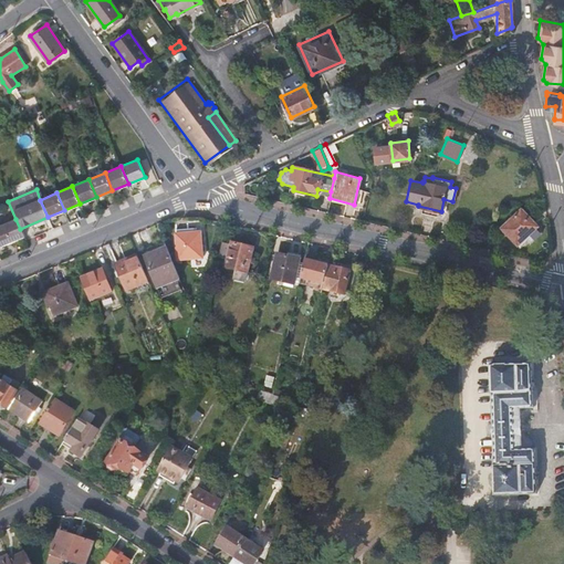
[(517,243),(536,225),(521,208),(501,227),(517,243)]
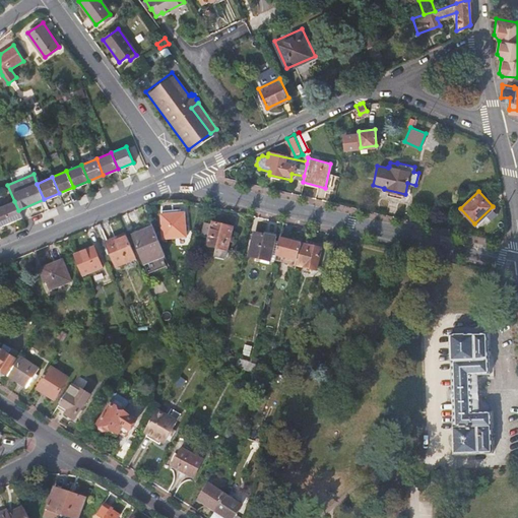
[(14,201),(0,206),(0,225),(21,217),(14,201)]
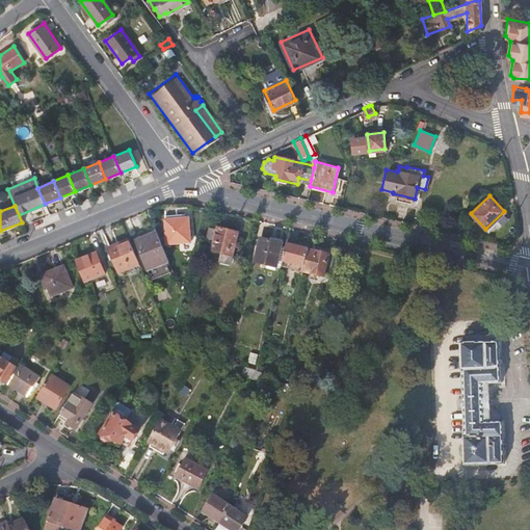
[(166,243),(189,241),(187,216),(164,218),(166,243)]
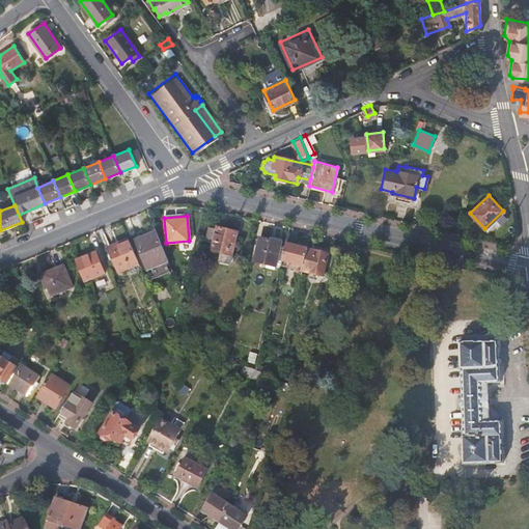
[(219,251),(231,254),(237,230),(217,226),(212,249),(219,251)]
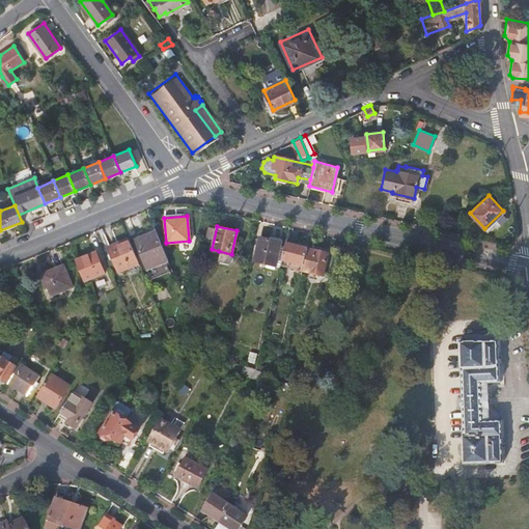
[(146,267),(167,258),(156,229),(134,238),(146,267)]
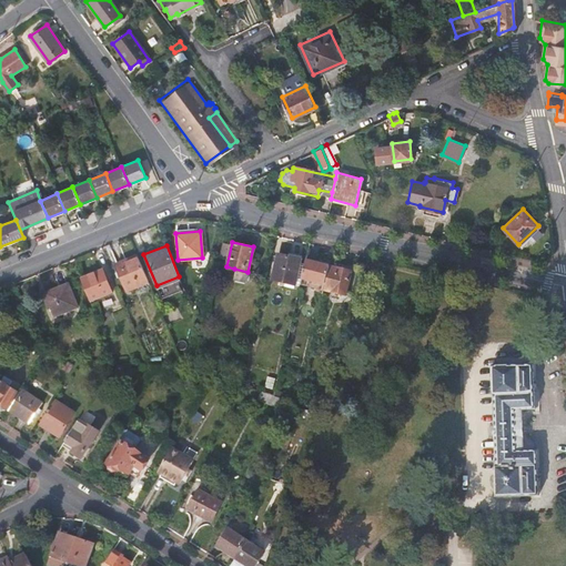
[(270,279),(292,283),(299,254),(286,251),(285,255),(274,253),(270,279)]
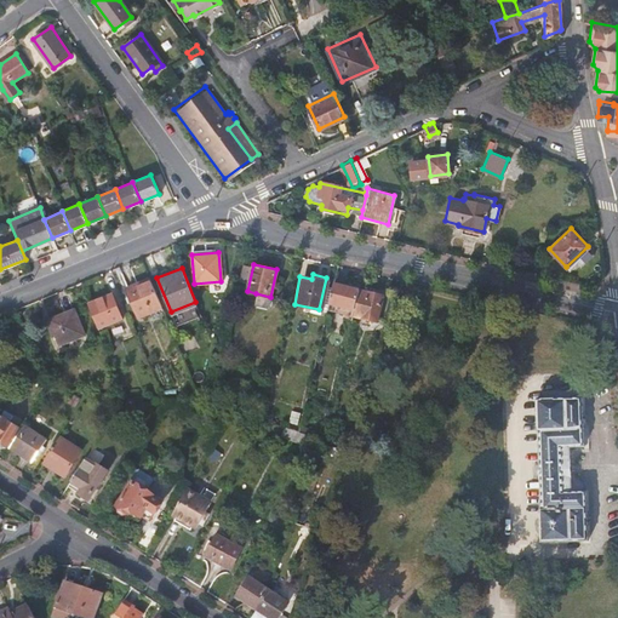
[(137,315),(161,305),(149,275),(125,285),(137,315)]
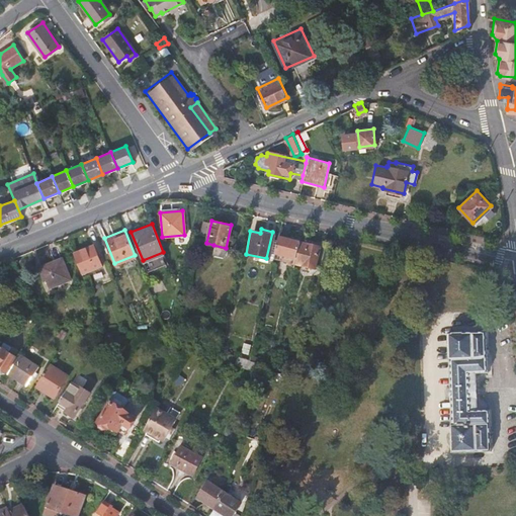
[(274,251),(295,256),(299,241),(278,236),(274,251)]
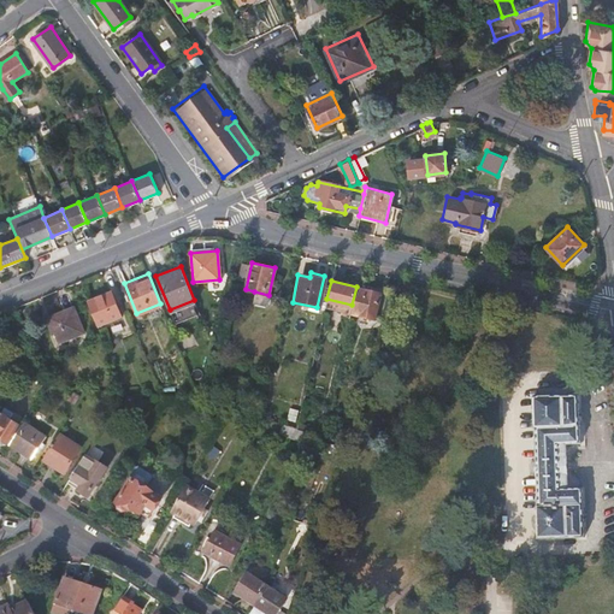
[(381,291),(356,287),(352,305),(349,313),(375,318),(381,291)]
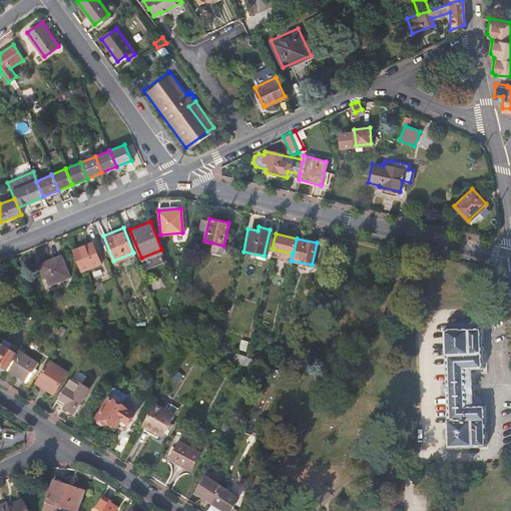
[(91,241),(72,250),(80,271),(100,263),(91,241)]
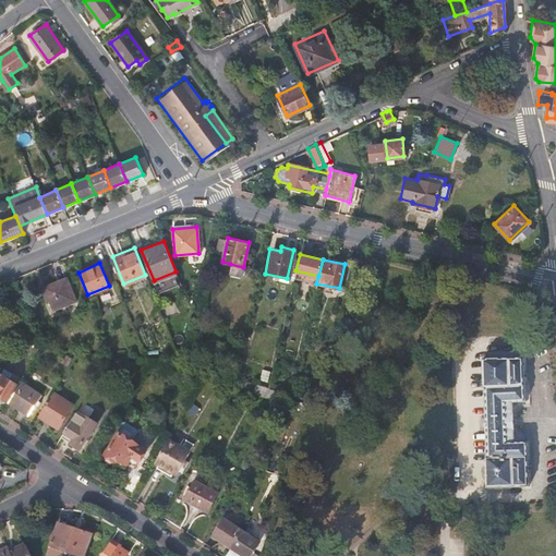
[(241,276),(243,267),(230,264),(228,274),(241,276)]
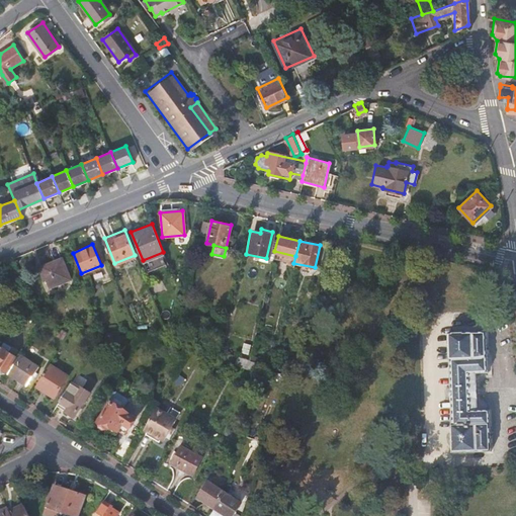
[(164,256),(145,259),(146,267),(165,264),(164,256)]
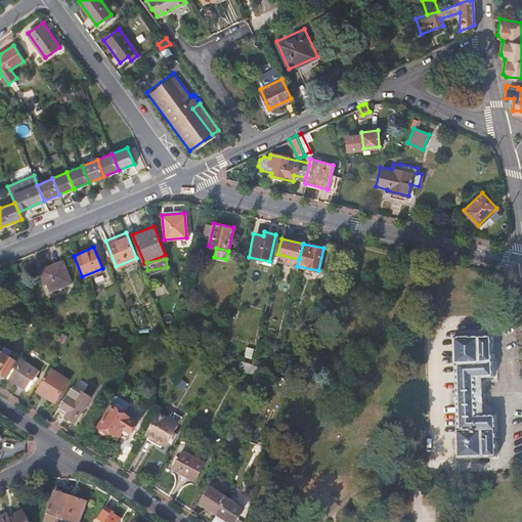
[(41,268),(49,291),(71,281),(61,260),(41,268)]
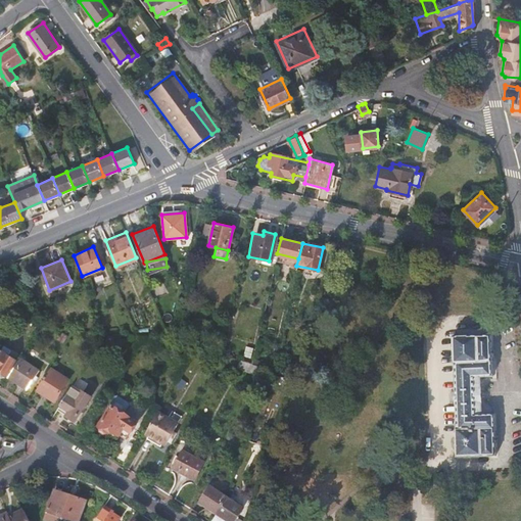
[(456,456),(495,455),(493,414),(482,414),(481,375),(492,375),(491,334),(452,335),(453,363),(454,362),(457,429),(455,429),(456,456)]
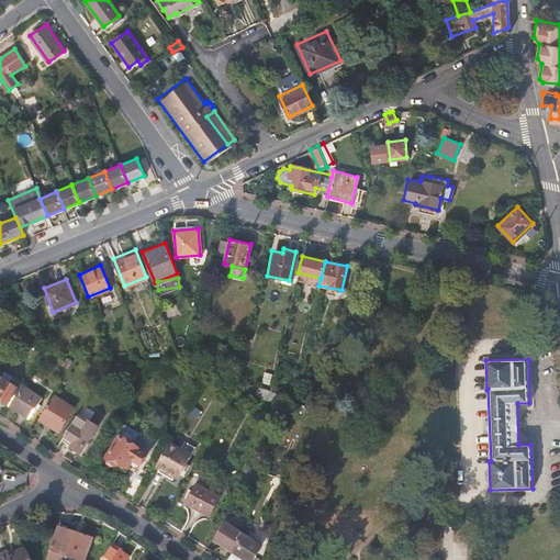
[(0,401),(4,404),(20,381),(9,373),(8,376),(3,373),(0,378),(0,401)]
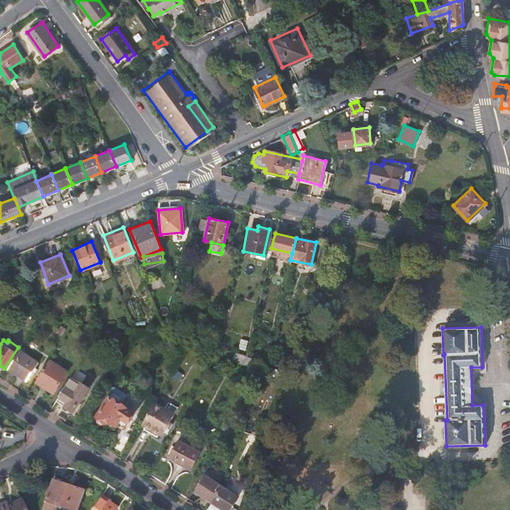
[(37,362),(19,350),(7,369),(25,380),(37,362)]
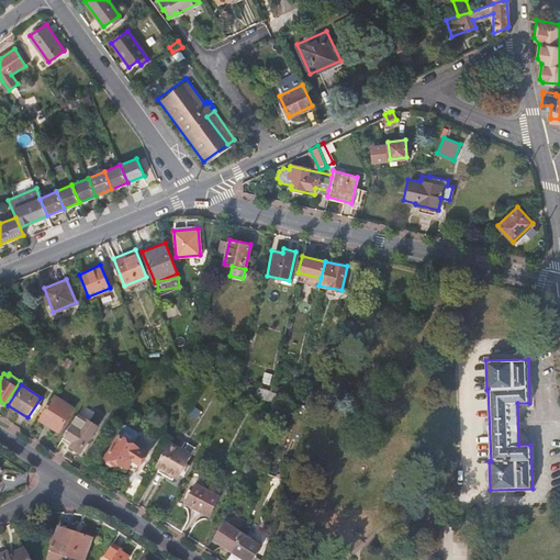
[(74,407),(53,394),(38,418),(58,432),(74,407)]
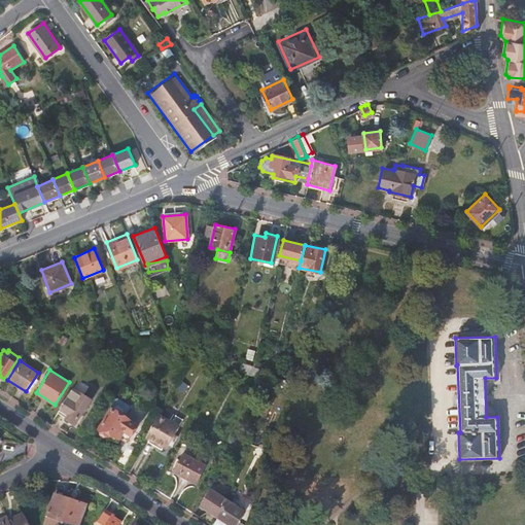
[(77,379),(71,389),(57,412),(59,414),(62,410),(69,414),(66,418),(74,424),(91,398),(82,393),(88,385),(77,379)]
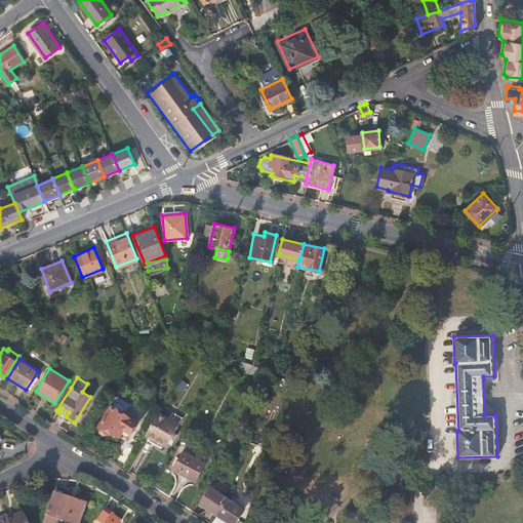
[(178,379),(174,387),(180,391),(185,383),(178,379)]
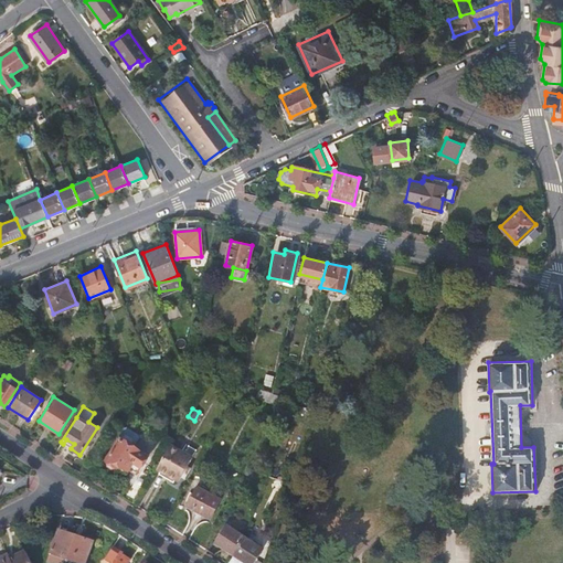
[(105,459),(105,460),(106,465),(109,467),(114,466),(124,473),(127,467),(135,473),(146,455),(131,446),(137,437),(136,434),(127,428),(121,427),(116,436),(119,438),(105,459)]
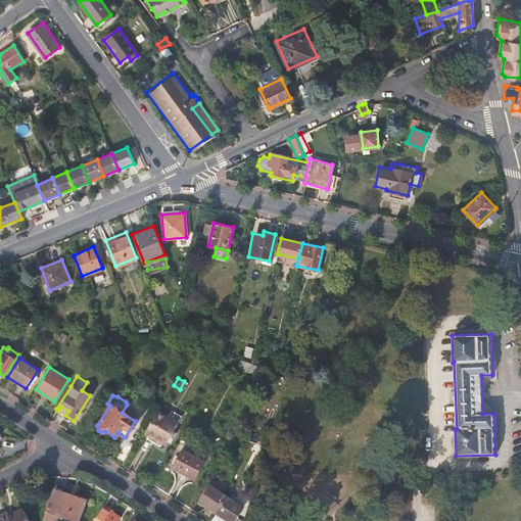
[(61,407),(58,411),(65,415),(68,411),(61,407)]
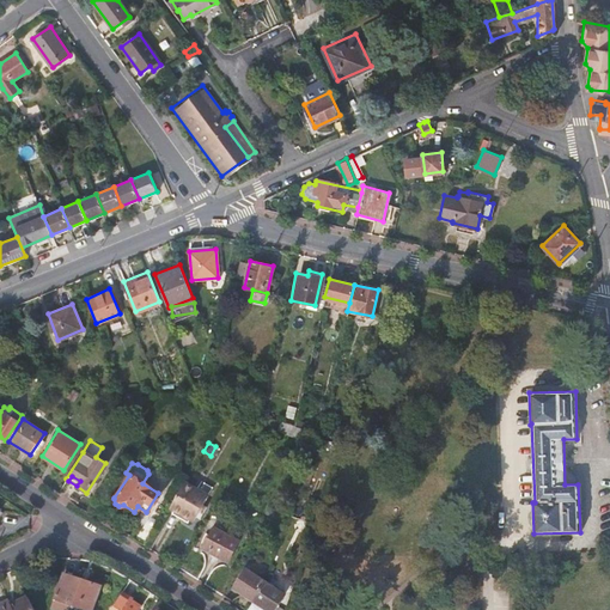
[(207,494),(184,482),(178,492),(170,506),(193,519),(207,494)]
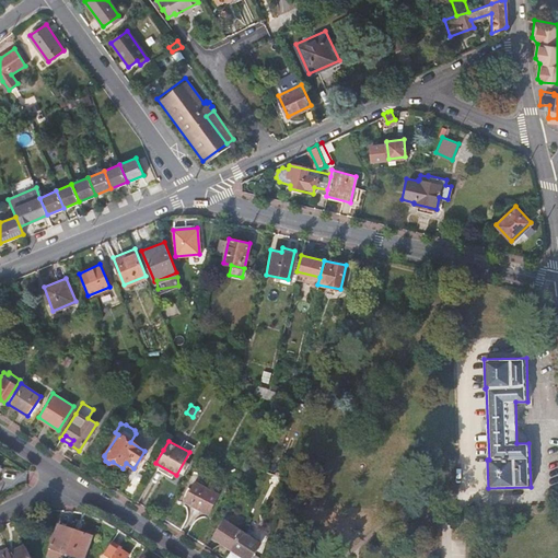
[(182,500),(205,512),(214,492),(193,480),(182,500)]
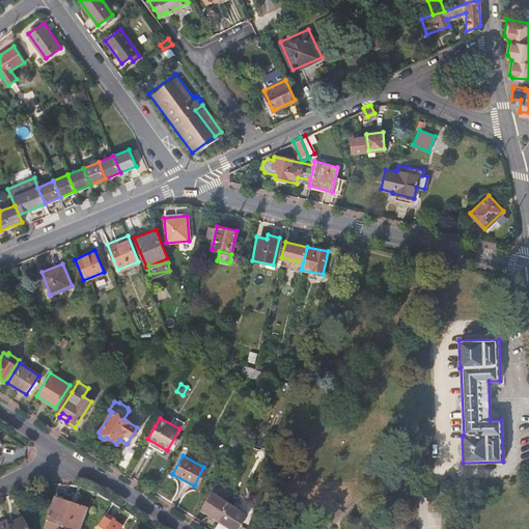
[(202,510),(218,521),(228,503),(216,495),(212,495),(202,510)]
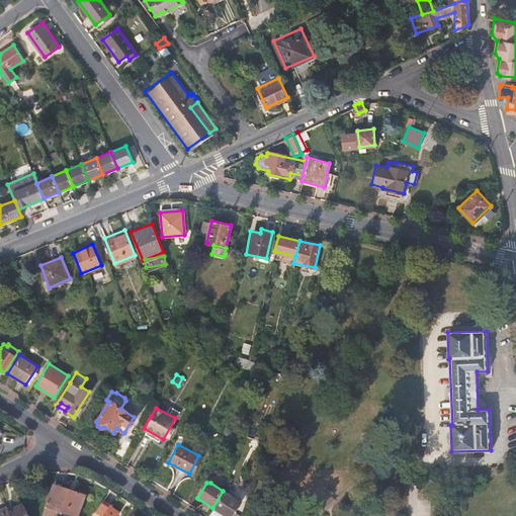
[(44,514),(50,515),(57,515),(60,510),(76,515),(77,515),(86,495),(55,484),(44,514)]
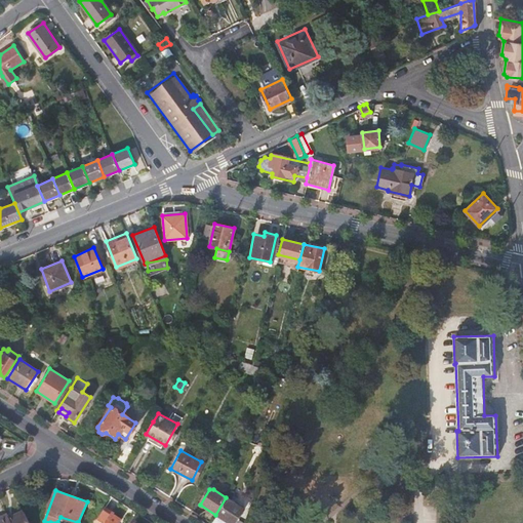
[(242,509),(226,497),(215,515),(226,522),(235,522),(242,512),(242,509)]
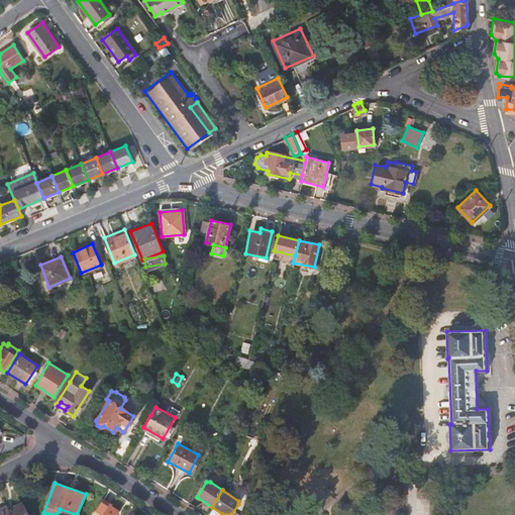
[(0,514),(28,514),(19,497),(6,504),(5,501),(0,503),(0,514)]
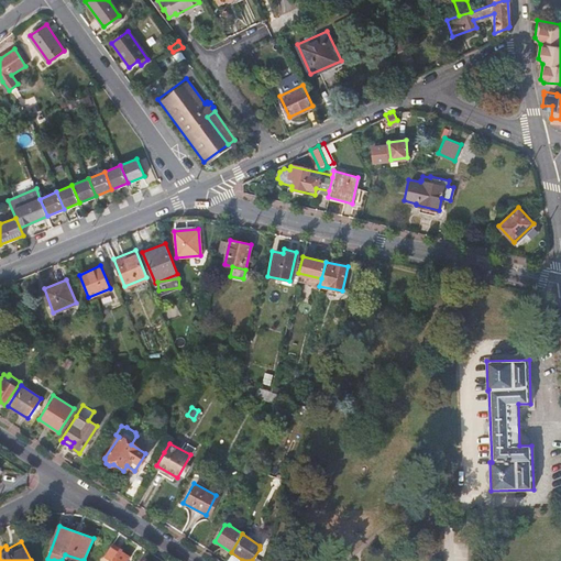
[(120,549),(111,543),(99,560),(125,560),(129,557),(119,551),(120,549)]
